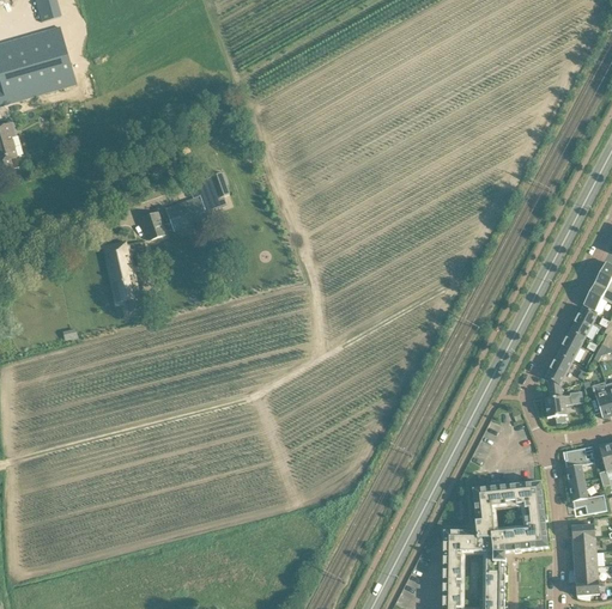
[(36,0),(40,19),(61,14),(59,0),(36,0)]
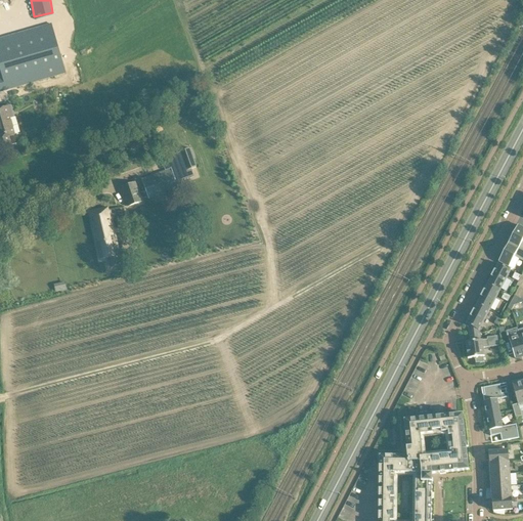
[(50,20),(0,36),(0,69),(1,73),(0,73),(0,88),(64,70),(50,20)]
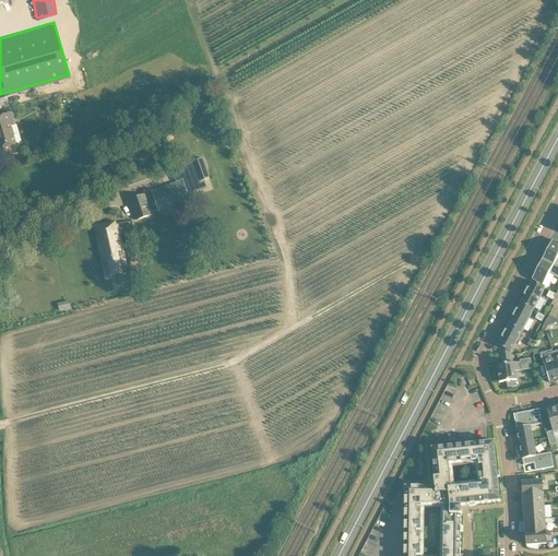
[(9,110),(0,113),(0,151),(10,149),(11,152),(18,150),(19,148),(18,142),(14,141),(9,122),(12,122),(9,110)]
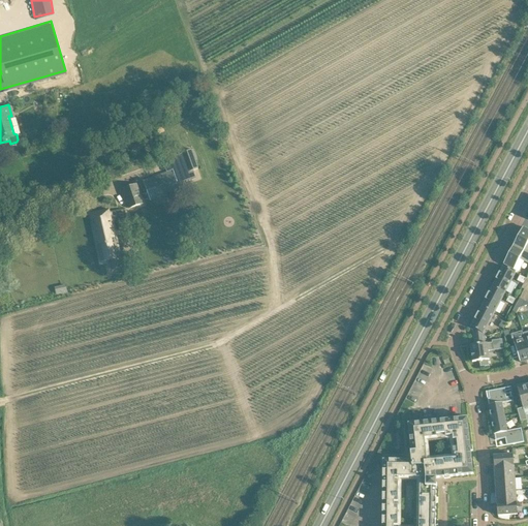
[(146,177),(142,178),(149,197),(179,187),(177,181),(194,175),(192,167),(197,166),(190,147),(181,150),(181,151),(174,154),(178,165),(172,167),(165,169),(147,177),(146,177)]
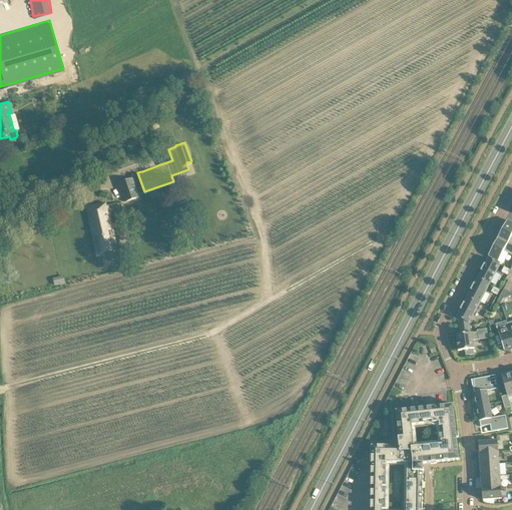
[(131,176),(118,181),(124,199),(137,194),(131,176)]
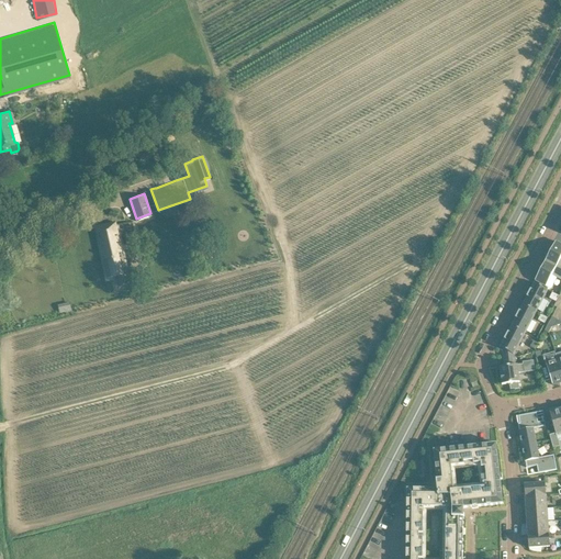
[(111,221),(94,224),(99,239),(107,276),(116,274),(119,283),(127,282),(125,271),(116,231),(114,220),(111,221)]
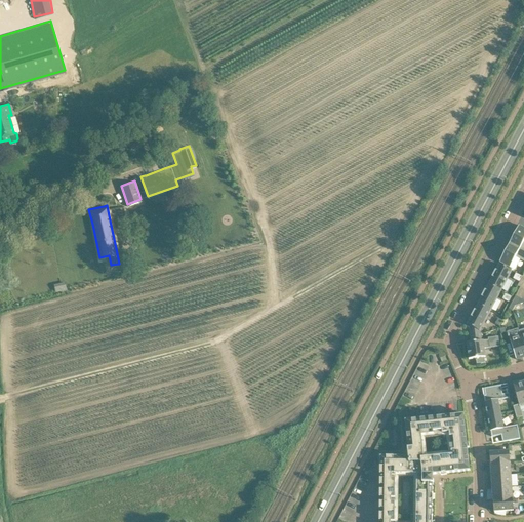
[(523,226),(518,223),(508,241),(523,249),(523,239),(522,239),(523,235),(523,226)]
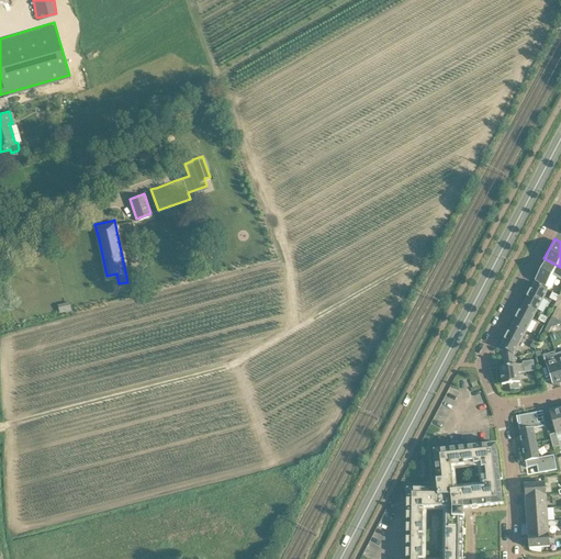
[(560,267),(543,258),(534,278),(545,283),(550,272),(560,277),(560,267)]
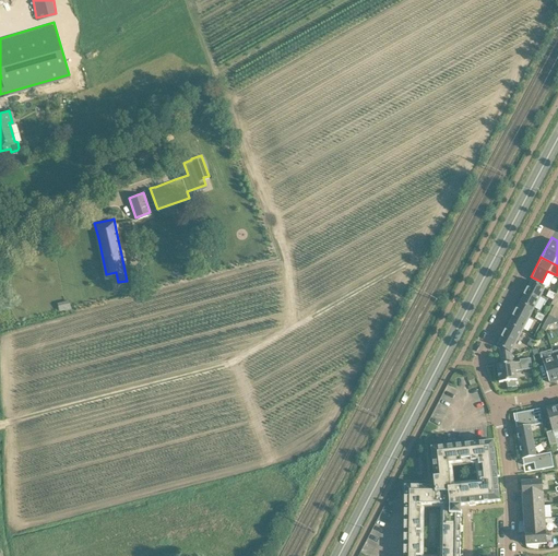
[(519,299),(532,307),(544,285),(530,279),(519,299)]
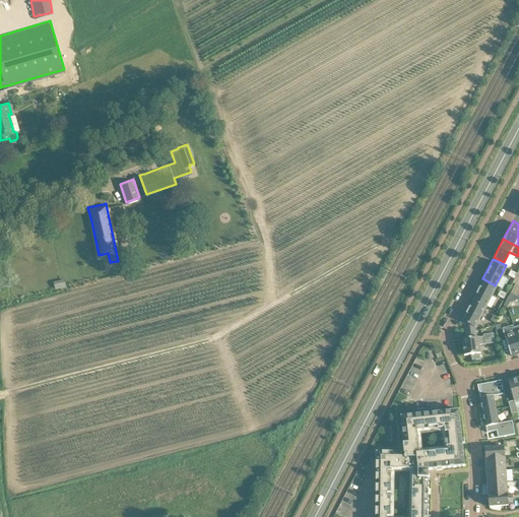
[(482,278),(471,299),(484,306),(495,285),(482,278)]
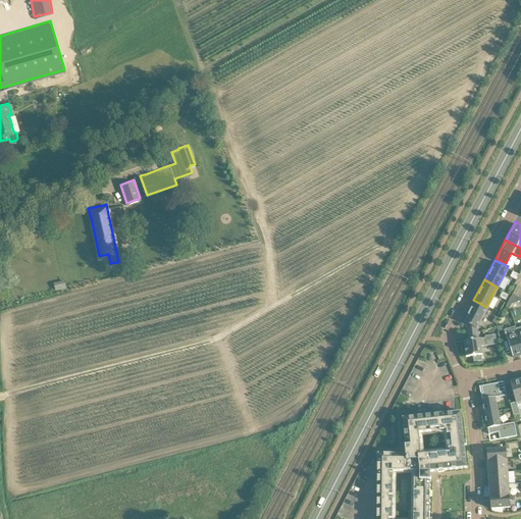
[(463,320),(465,321),(476,326),(486,307),(473,300),(463,320)]
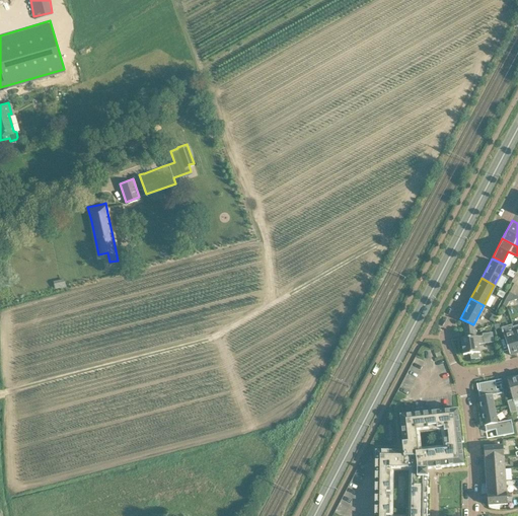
[(473,324),(462,319),(464,336),(460,337),(462,353),(469,352),(470,357),(478,356),(477,351),(478,350),(477,342),(493,340),(492,333),(474,335),(473,324)]
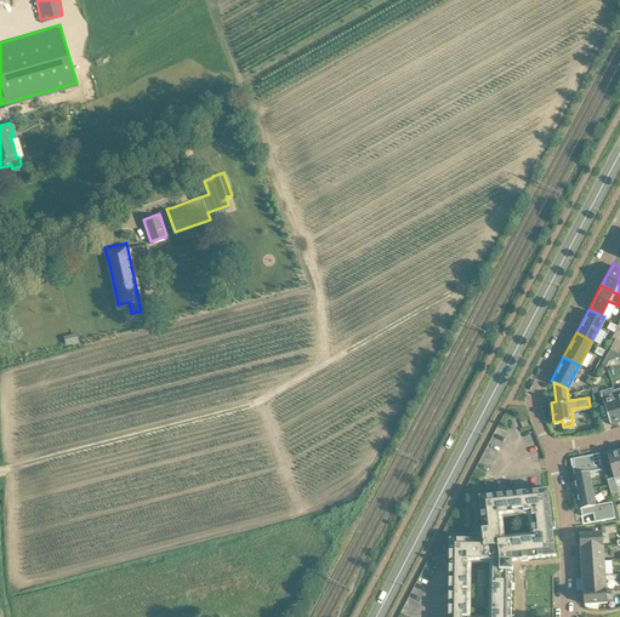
[(609,422),(619,417),(619,411),(613,388),(612,388),(614,393),(602,398),(609,422)]
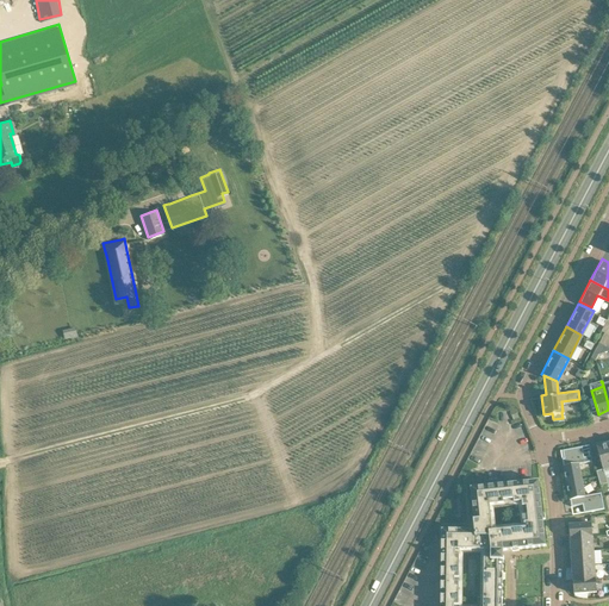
[(608,467),(608,439),(595,444),(602,467),(595,468),(600,482),(606,480),(603,469),(608,467)]
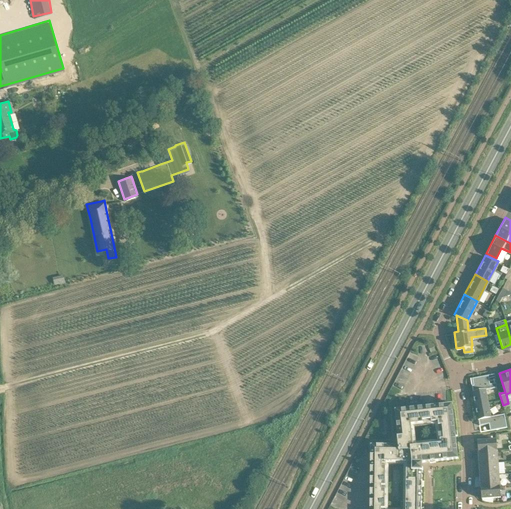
[(471,389),(474,403),(487,401),(485,387),(496,385),(495,381),(489,382),(487,373),(471,376),(472,383),(471,383),(472,389),(471,389)]
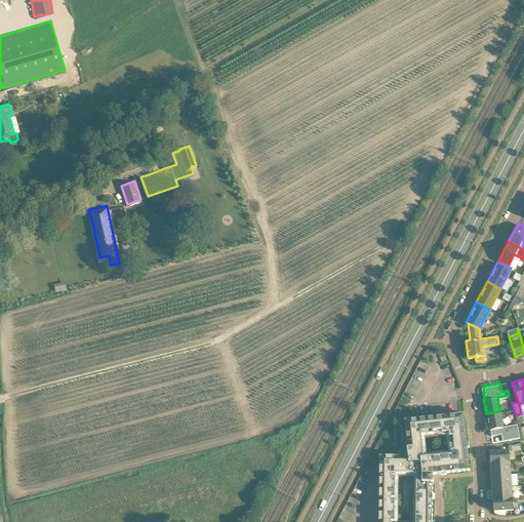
[(406,445),(407,453),(378,453),(377,521),(431,521),(432,480),(433,472),(469,468),(462,411),(404,417),(406,445)]
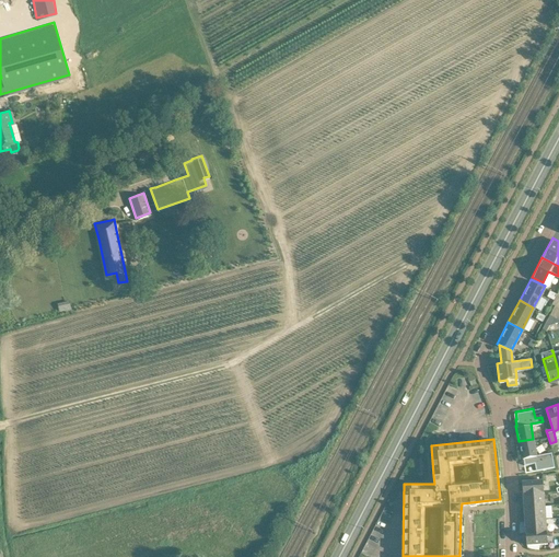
[(536,453),(533,439),(519,441),(522,457),(522,456),(524,463),(534,461),(535,468),(554,465),(551,454),(550,451),(536,453)]
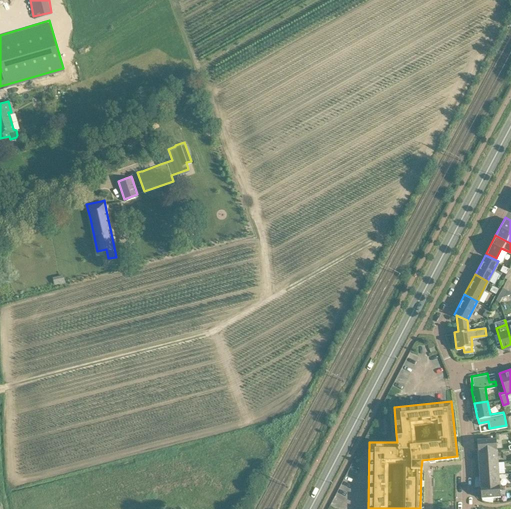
[(476,438),(477,450),(496,449),(495,437),(476,438)]
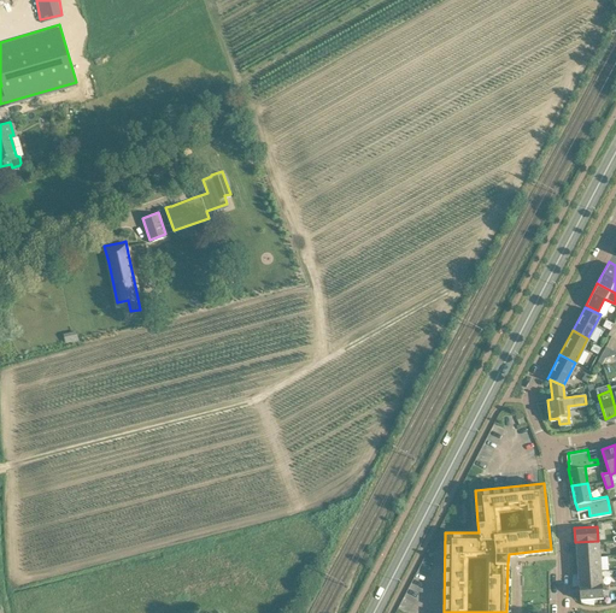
[(599,554),(598,541),(575,542),(576,556),(599,554)]
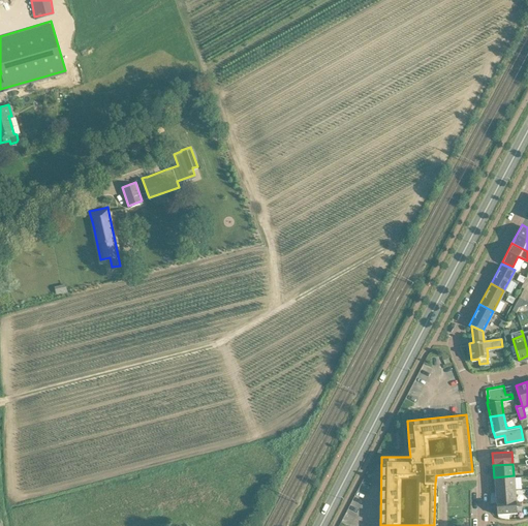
[(494,477),(495,489),(515,488),(514,475),(494,477)]
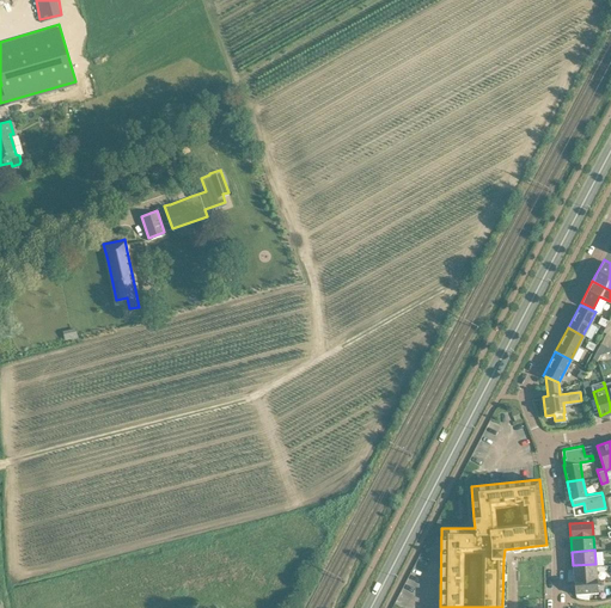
[(573,565),(574,579),(597,577),(596,564),(573,565)]
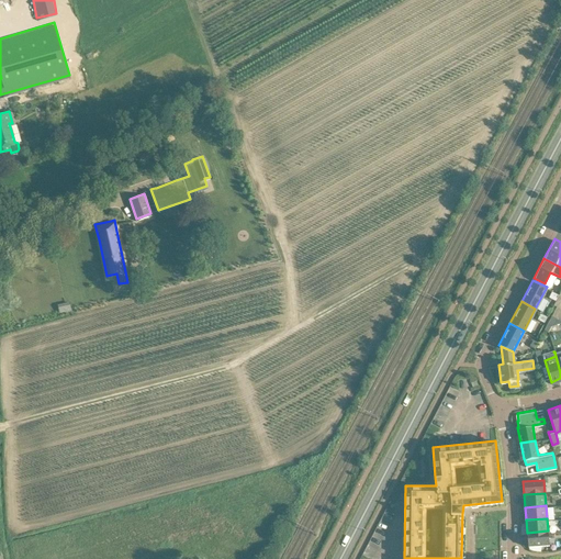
[(548,530),(527,533),(527,545),(548,544),(548,530)]
